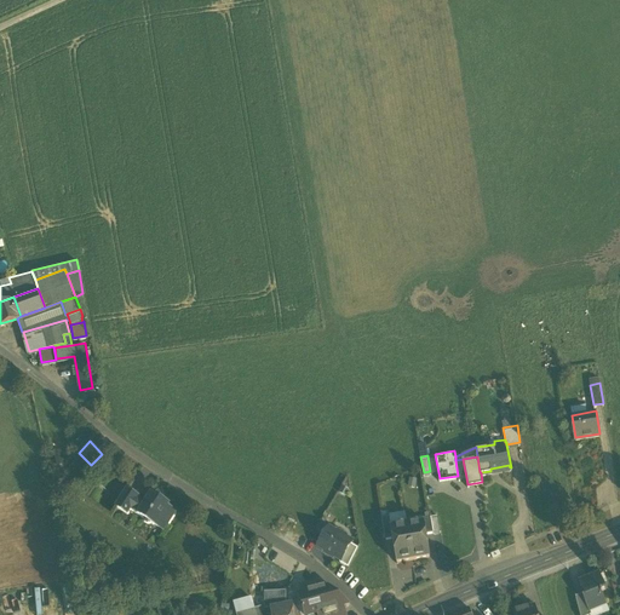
[(455,460),(458,478),(466,477),(463,459),(455,460)]
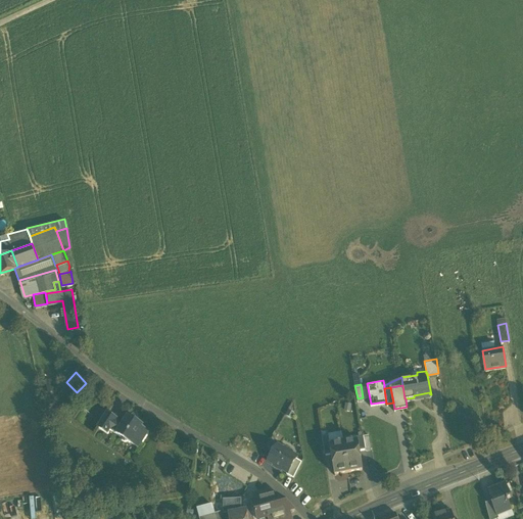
[(97,424),(107,431),(110,427),(116,418),(117,416),(106,410),(97,424)]
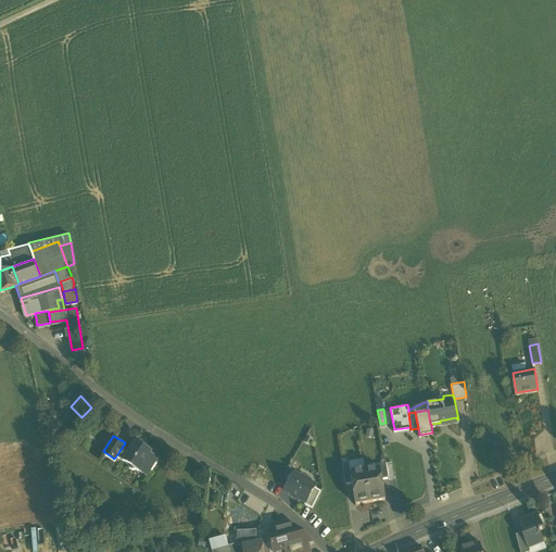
[(136,439),(129,448),(137,449),(138,446),(148,451),(149,450),(151,452),(152,450),(136,439)]
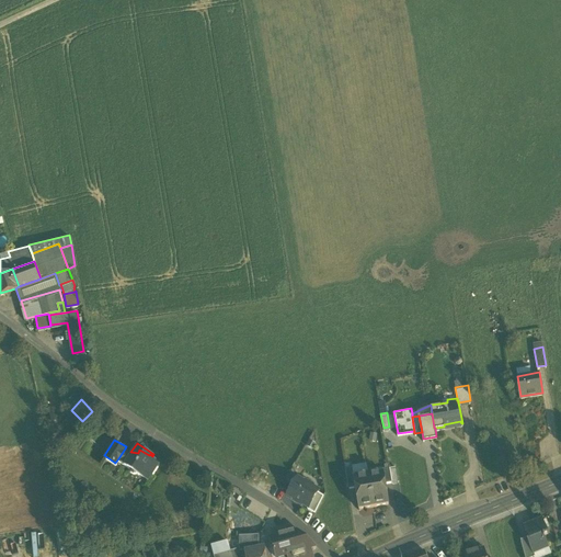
[(159,461),(152,456),(150,454),(149,455),(139,450),(138,453),(130,452),(125,448),(118,458),(130,466),(130,469),(134,472),(136,470),(138,472),(141,468),(150,475),(159,461)]
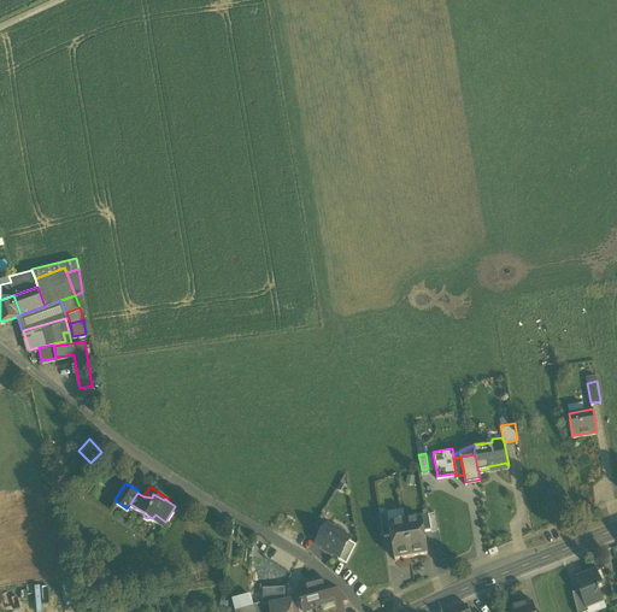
[(380,512),(383,534),(391,533),(388,518),(387,511),(380,512)]
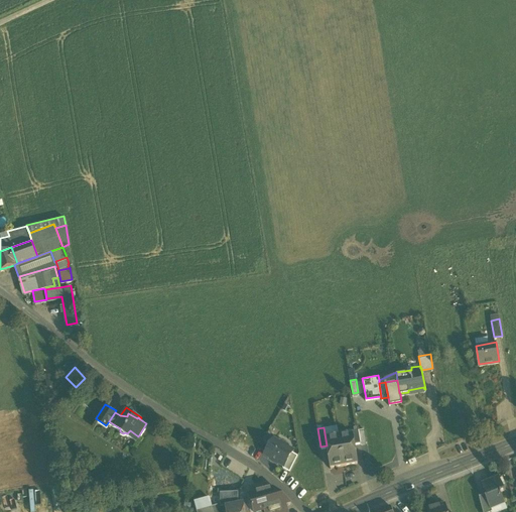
[(364,427),(358,428),(360,441),(361,441),(366,440),(364,427)]
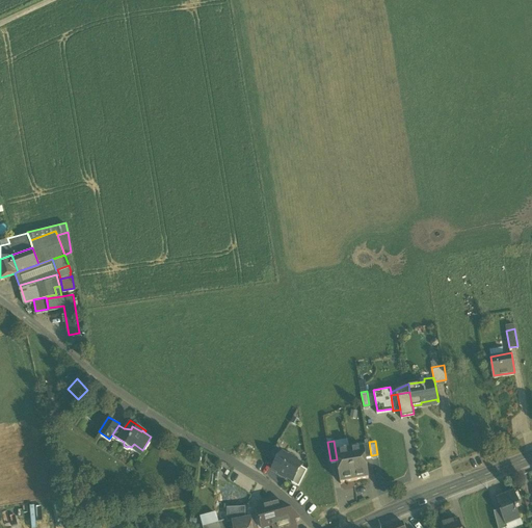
[(364,446),(365,456),(371,455),(369,442),(363,443),(363,447),(364,446)]
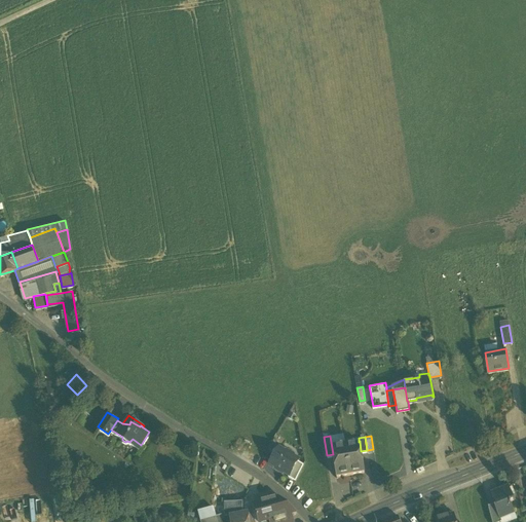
[(336,475),(350,472),(345,444),(344,440),(331,442),(333,454),(336,475)]
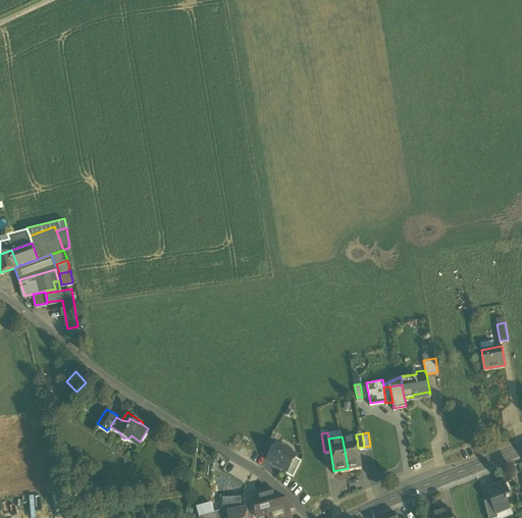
[(356,438),(343,441),(348,468),(362,466),(358,448),(357,437),(356,438)]
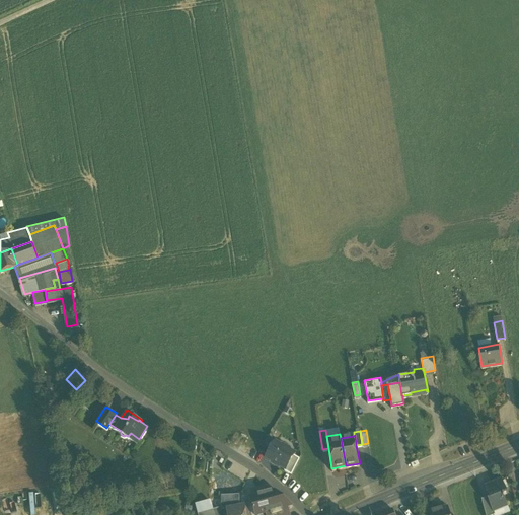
[(285,466),(286,466),(294,453),(295,451),(289,447),(281,442),(275,439),(266,454),(272,458),(271,459),(278,464),(279,462),(285,466)]
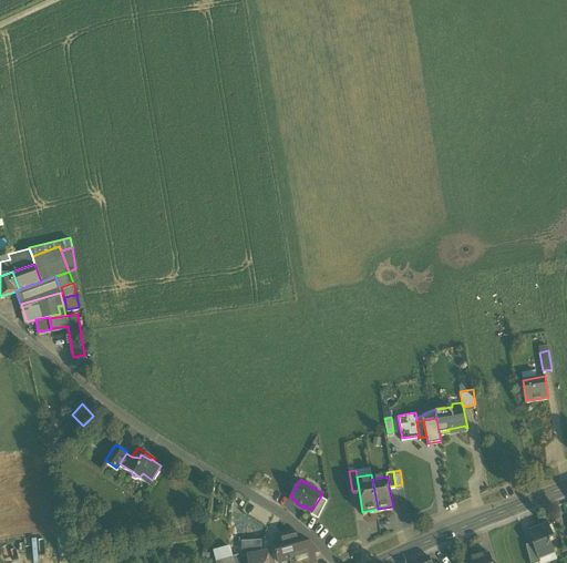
[(310,512),(318,517),(327,499),(321,495),(312,510),(311,510),(310,512)]
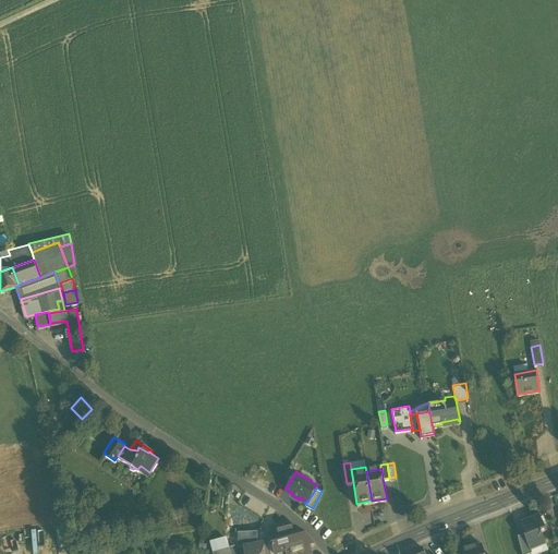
[(524,536),(530,549),(545,542),(541,530),(545,529),(540,514),(521,520),(526,534),(524,536)]
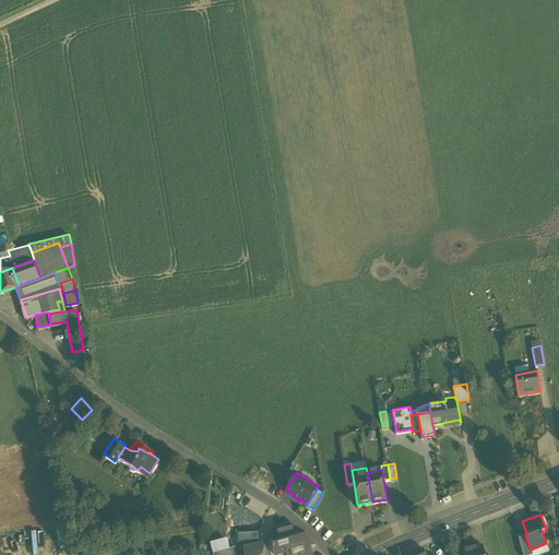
[(286,551),(286,554),(304,554),(312,553),(310,544),(314,543),(295,526),(269,532),(270,536),(273,547),(274,553),(286,551)]
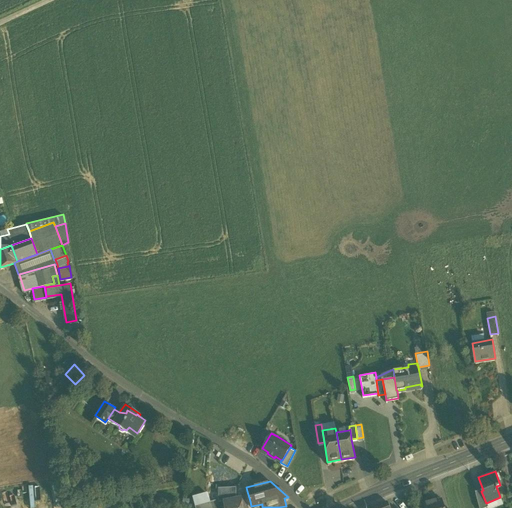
[(80,484),(68,486),(71,498),(82,496),(80,484)]
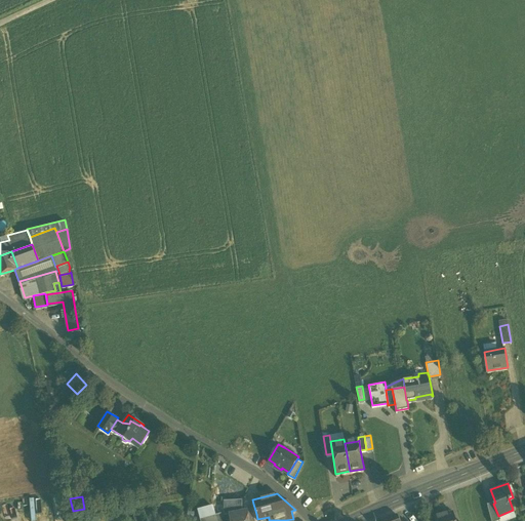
[(225,513),(230,512),(242,510),(242,498),(225,498),(225,510),(225,513)]
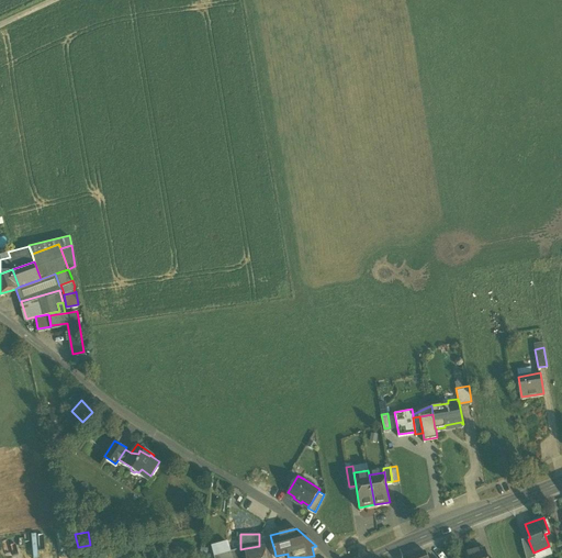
[(211,544),(214,554),(231,548),(228,539),(211,544)]
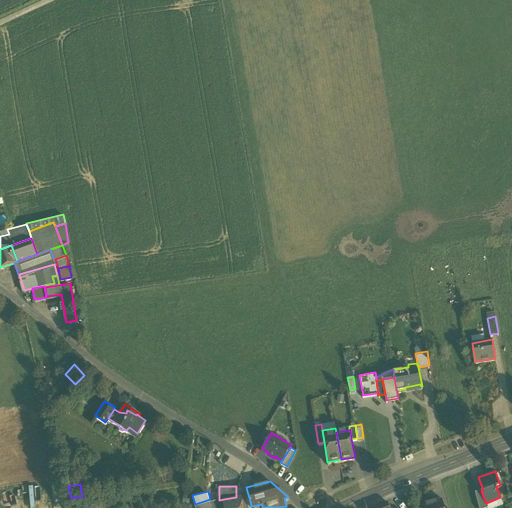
[(241,496),(242,502),(250,501),(247,491),(244,492),(241,496)]
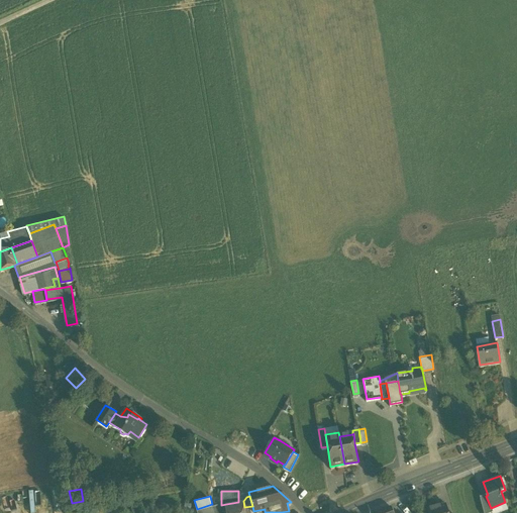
[(480,498),(484,512),(486,512),(492,511),(491,508),(486,496),(480,498)]
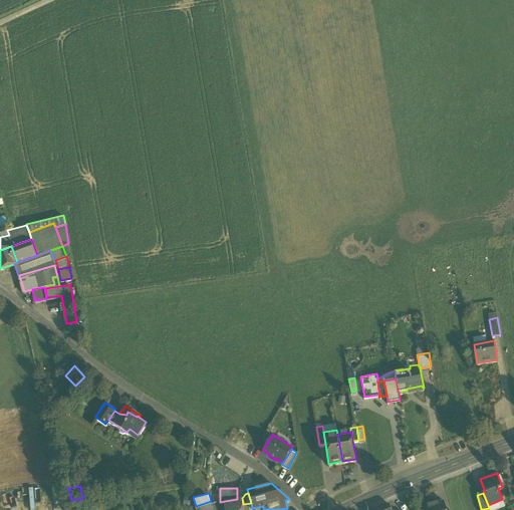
[(242,498),(237,499),(225,501),(226,509),(244,509),(243,504),(242,498)]
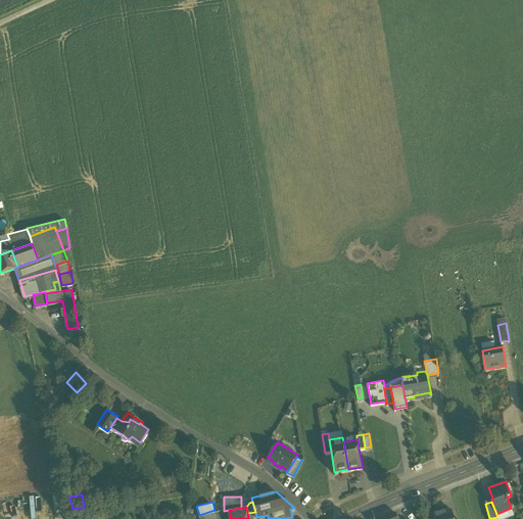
[(199,515),(200,518),(230,518),(229,510),(224,511),(224,508),(215,510),(199,515)]
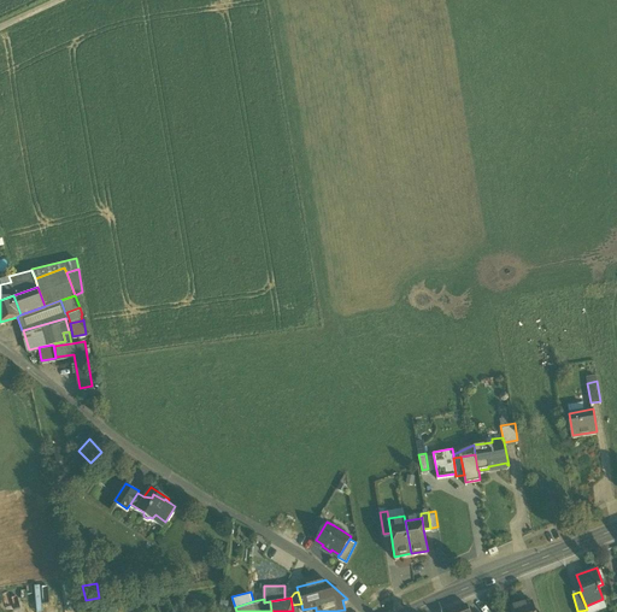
[(534,611),(532,599),(511,605),(512,611),(534,611)]
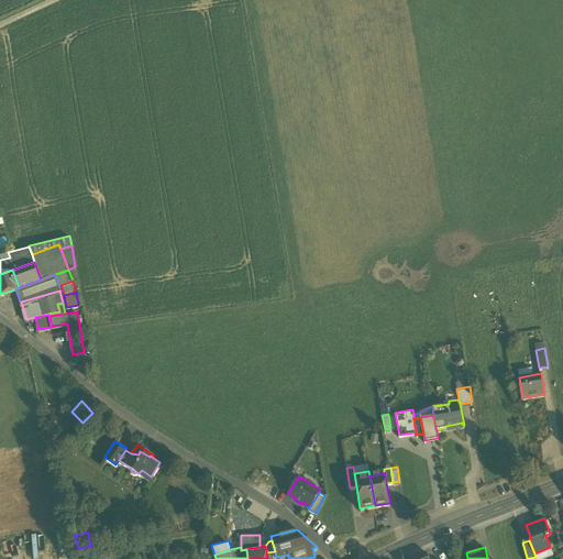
[(539,558),(552,555),(550,547),(534,554),(536,557),(529,558),(539,558)]
